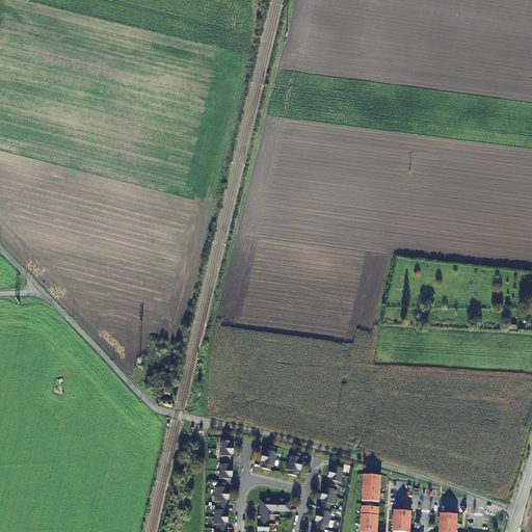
[(173,401),(161,398),(160,404),(170,407),(173,401)]
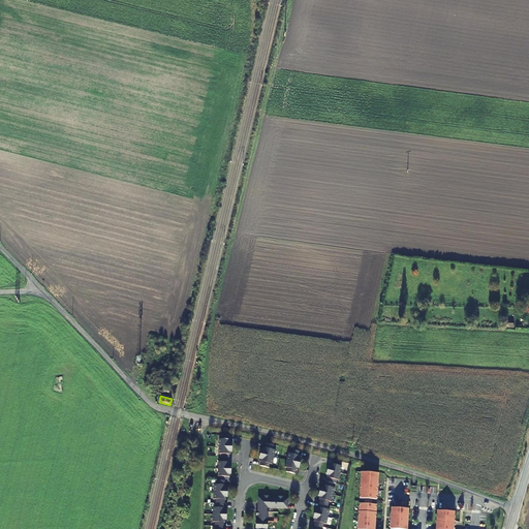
[(223,528),(224,523),(225,523),(225,517),(226,517),(226,514),(225,514),(226,508),(224,507),(225,499),(226,499),(226,494),(227,494),(227,491),(226,491),(227,485),(225,485),(225,480),(228,480),(228,476),(229,476),(230,471),(231,471),(231,468),(230,468),(230,462),(229,462),(229,454),(230,455),(230,448),(231,448),(232,445),(231,445),(231,439),(230,439),(230,435),(221,435),(221,439),(219,439),(219,454),(220,454),(220,462),(218,462),(218,476),(219,476),(219,480),(217,480),(217,485),(214,485),(214,499),(216,499),(216,507),(213,507),(213,522),(215,522),(214,528),(223,528)]
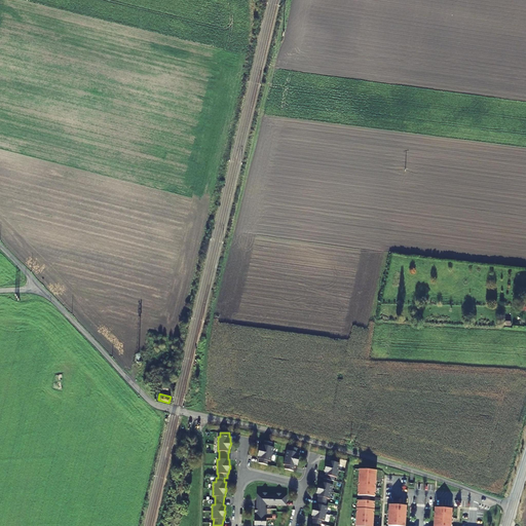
[(259,463),(267,465),(268,461),(271,462),(274,448),(271,447),(272,443),(264,441),(263,445),(262,445),(261,450),(260,450),(259,453),(260,454),(258,459),(260,459),(259,463)]
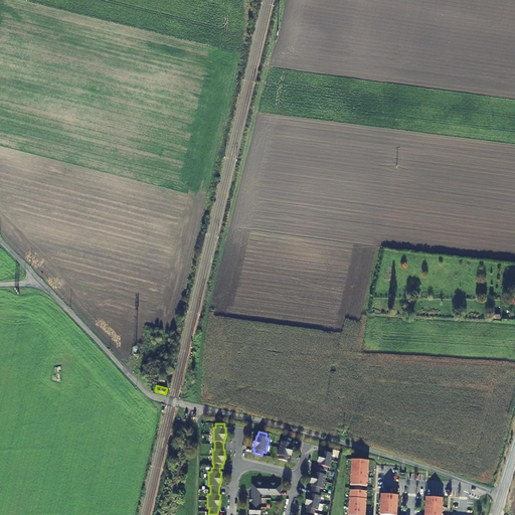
[(279,460),(288,462),(289,458),(290,458),(291,453),(292,453),(293,450),(292,450),(293,444),(292,444),(293,440),(284,438),(283,442),(281,442),(278,455),(280,456),(279,460)]
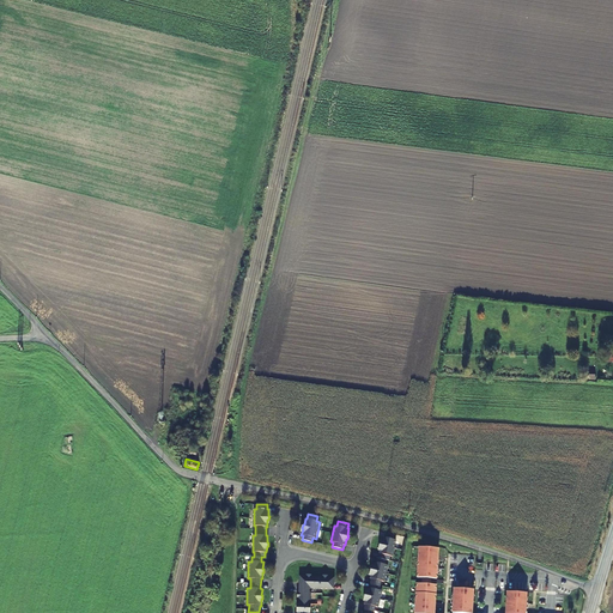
[(395,534),(386,532),(384,536),(383,536),(381,542),(380,542),(380,547),(381,547),(378,553),(381,553),(380,558),(376,557),(375,562),(374,562),(372,568),(371,568),(370,571),(371,572),(370,578),(371,578),(369,588),(368,588),(366,594),(365,593),(364,598),(365,598),(364,604),(365,604),(363,612),(362,612),(374,612),(376,607),(378,607),(382,590),(380,590),(382,581),(384,582),(388,565),(386,564),(387,560),(389,560),(390,556),(393,557),(396,540),(394,540),(395,534)]
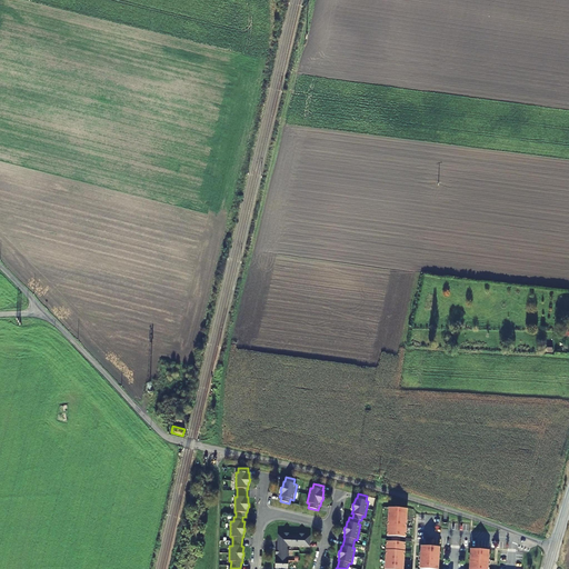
[(408,509),(389,507),(388,536),(393,536),(400,537),(406,537),(408,509)]
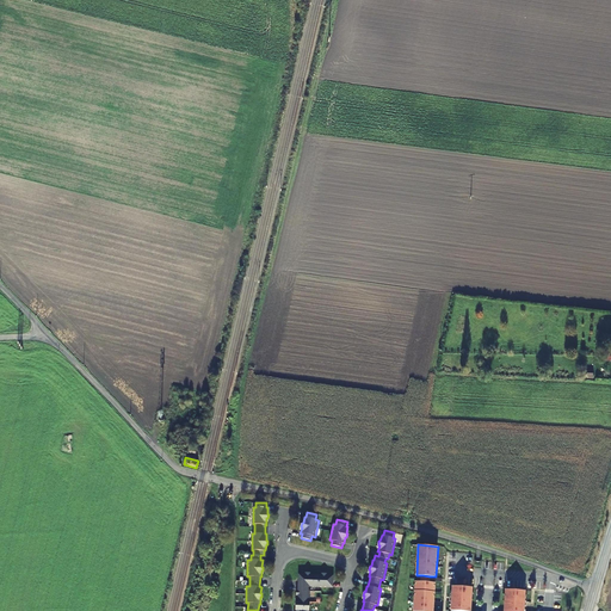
[(310,573),(306,573),(306,574),(300,574),(300,580),(298,580),(297,591),(296,591),(296,596),(297,596),(297,600),(297,602),(296,602),(295,610),(297,610),(296,610),(307,610),(309,610),(309,603),(308,603),(308,598),(309,598),(310,591),(308,591),(308,586),(333,587),(333,582),(332,582),(332,575),(327,575),(327,573),(321,573),(321,574),(310,574),(310,573)]
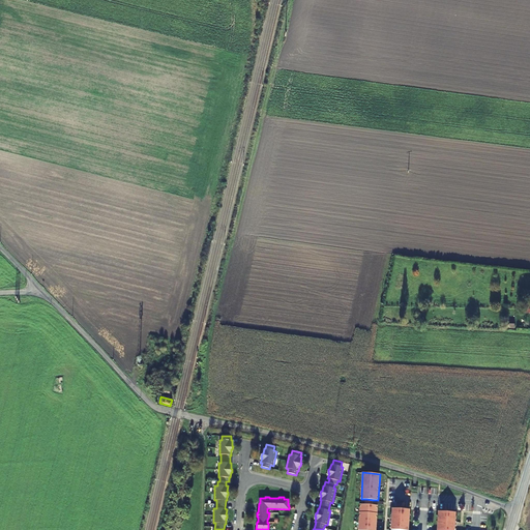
[(365,504),(360,504),(358,529),(375,529),(377,505),(372,505),(365,504)]
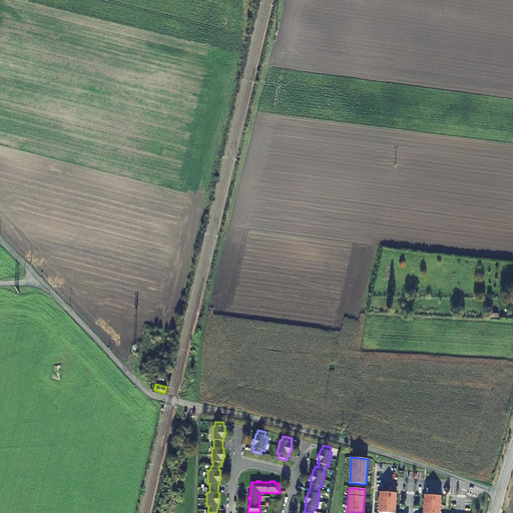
[(379,512),(384,512),(395,512),(396,493),(380,492),(380,501),(378,501),(378,505),(379,505),(379,512)]
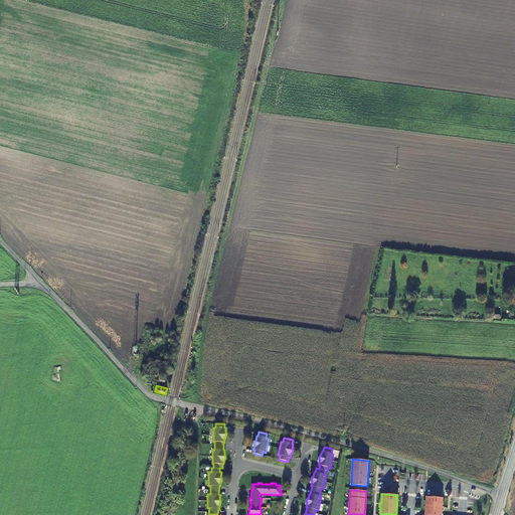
[(444,507),(443,507),(443,498),(426,497),(424,514),(442,514),(442,511),(444,511),(444,507)]
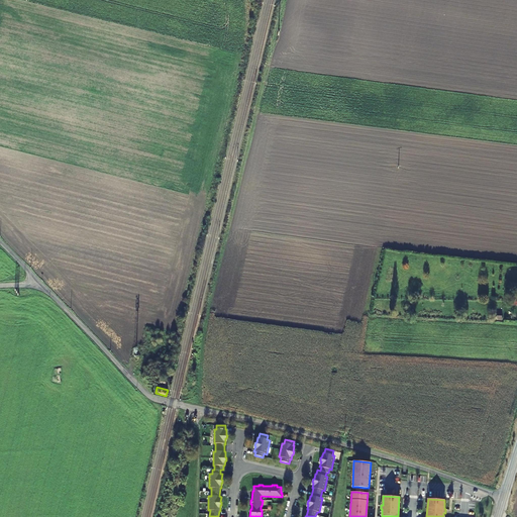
All buildings are outlined.
